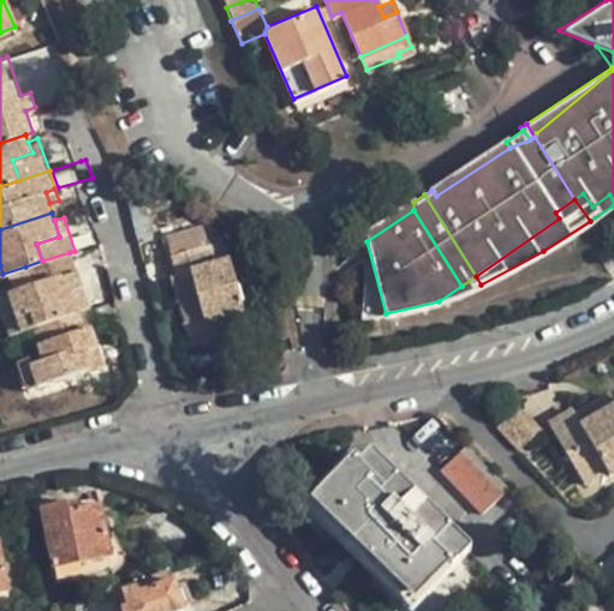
[(168,233),(173,256),(207,249),(201,226),(168,233)]
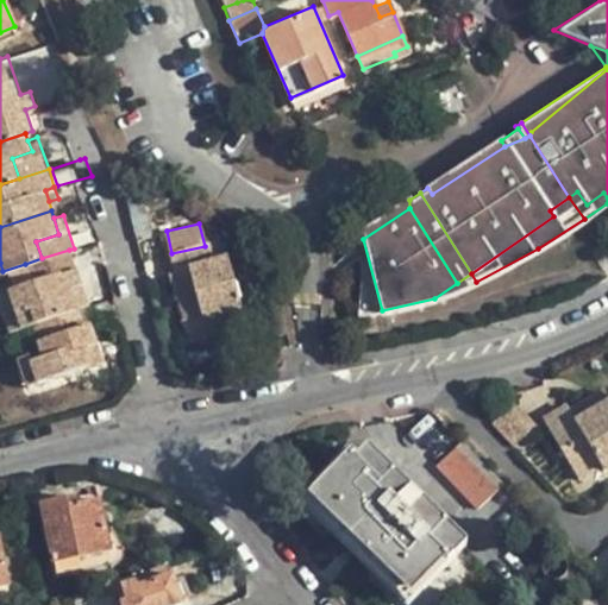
[(357,316),(382,310),(363,239),(352,247),(357,254),(357,316)]
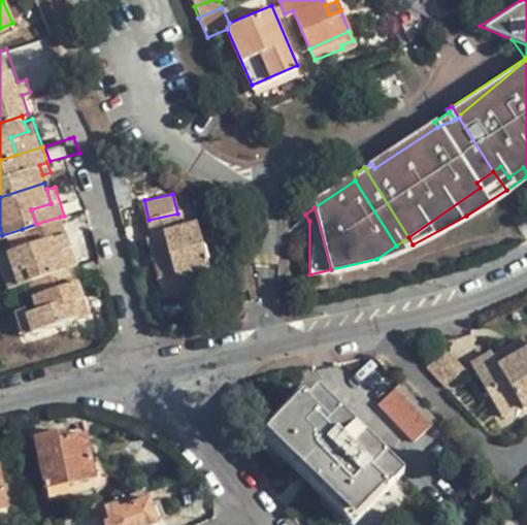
[(177,214),(149,220),(152,233),(147,235),(152,251),(157,250),(160,259),(155,261),(162,288),(179,283),(178,275),(209,268),(197,222),(182,226),(177,214)]
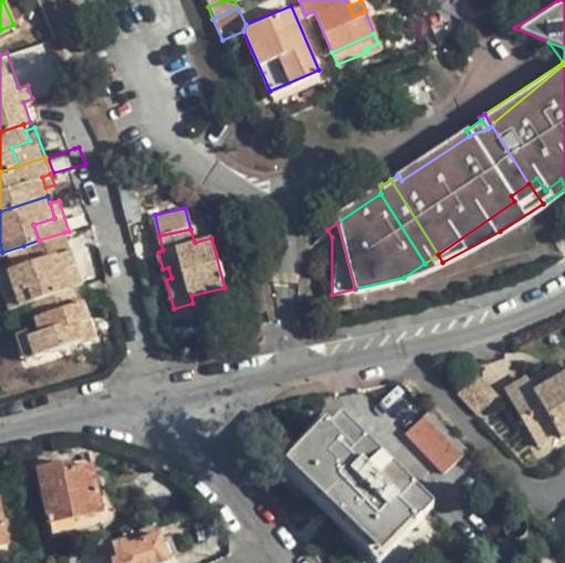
[(8,270),(19,305),(76,288),(81,287),(64,232),(39,240),(23,246),(29,263),(8,270)]
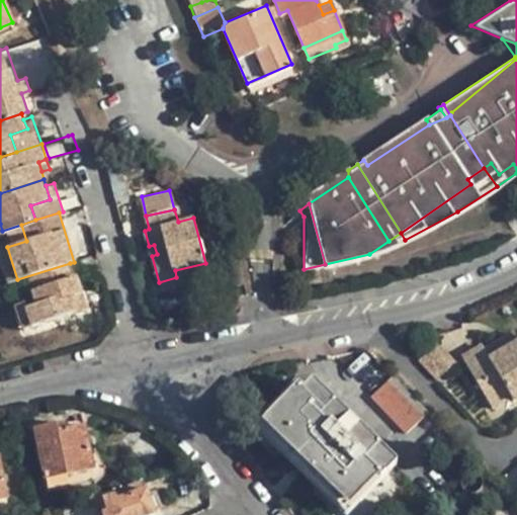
[(392,247),(405,240),(401,233),(389,241),(392,247)]
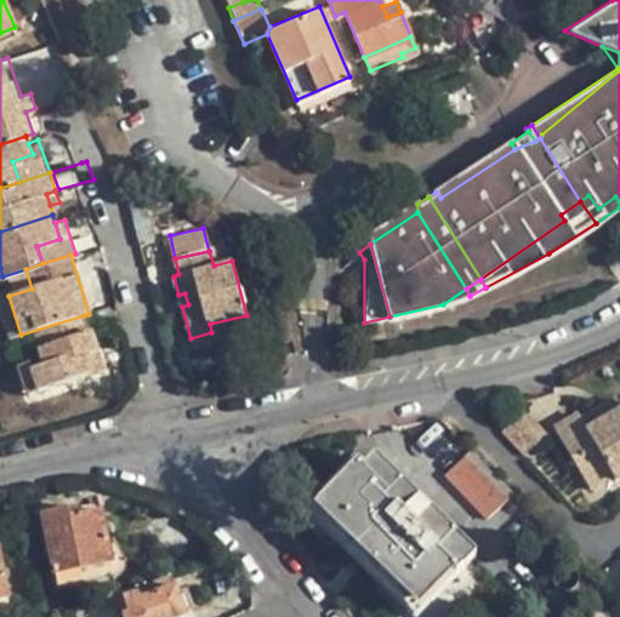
[(459,302),(470,296),(466,289),(443,304),(459,302)]
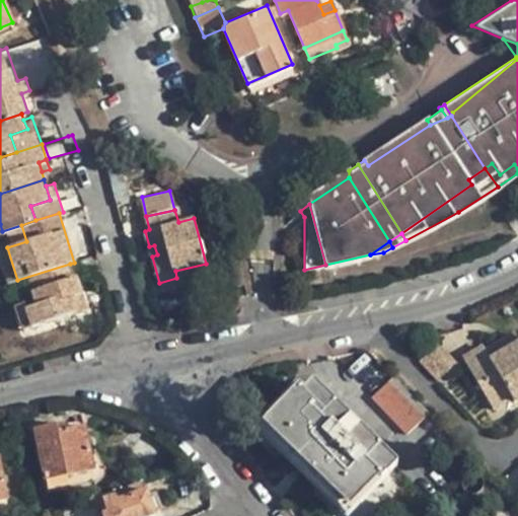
[(149,246),(152,256),(157,254),(154,245),(149,246)]
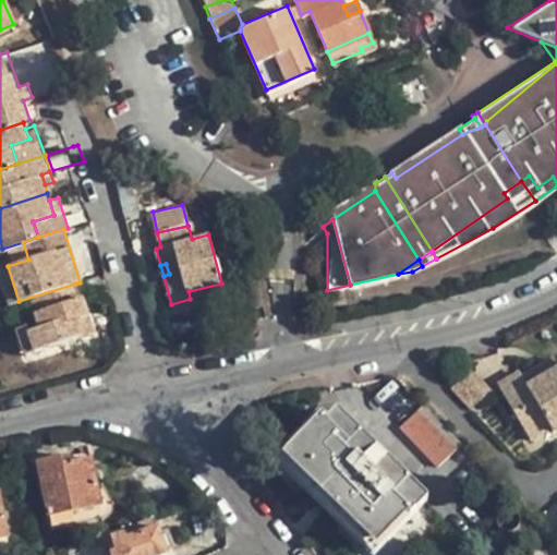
[(0,281),(7,304),(16,302),(19,301),(8,266),(0,268),(0,281)]
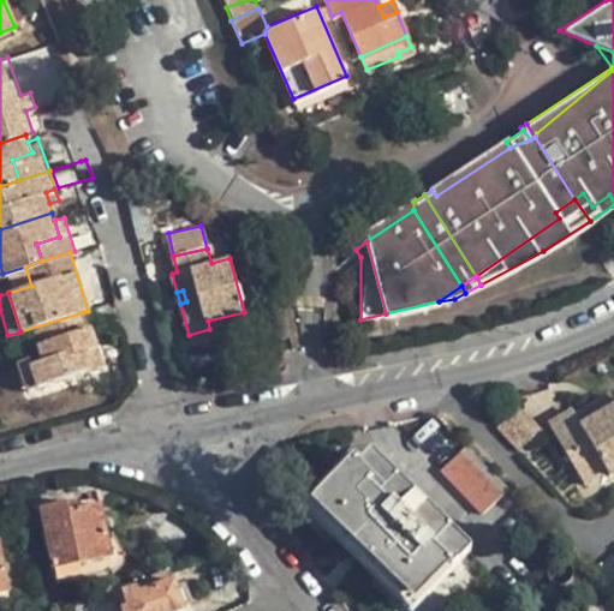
[(99,366),(83,312),(21,331),(18,333),(25,357),(35,385),(99,366)]
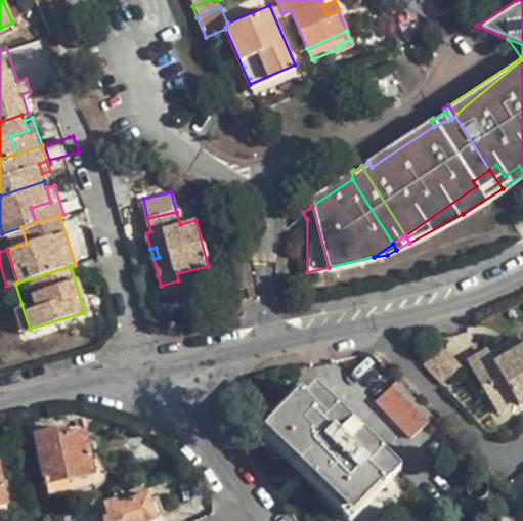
[(210,274),(208,266),(177,273),(178,280),(161,286),(163,294),(194,286),(192,278),(210,274)]
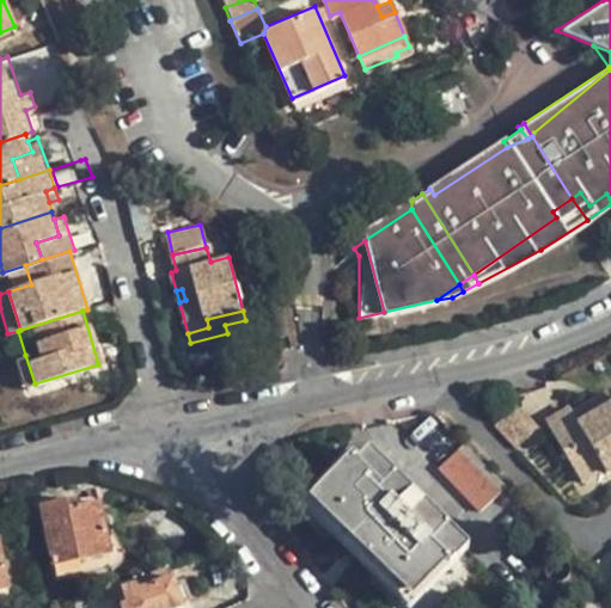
[(22,387),(35,384),(25,355),(13,357),(22,387)]
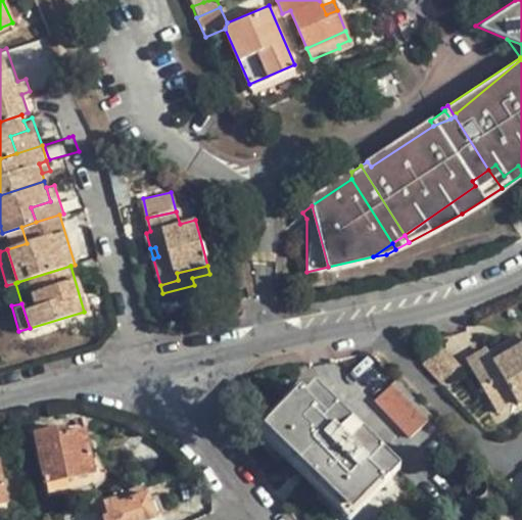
[(521,340),(517,332),(503,340),(508,349),(521,340)]
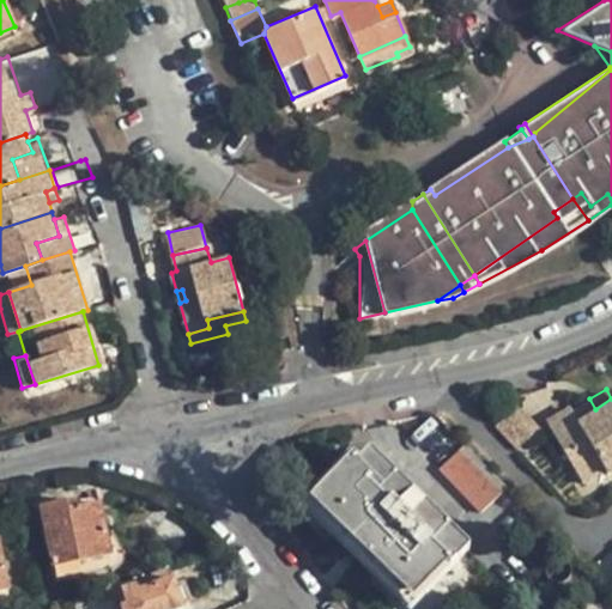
[(607,467),(611,463),(611,399),(595,409),(589,399),(573,408),(570,405),(547,418),(580,474),(603,461),(607,467)]
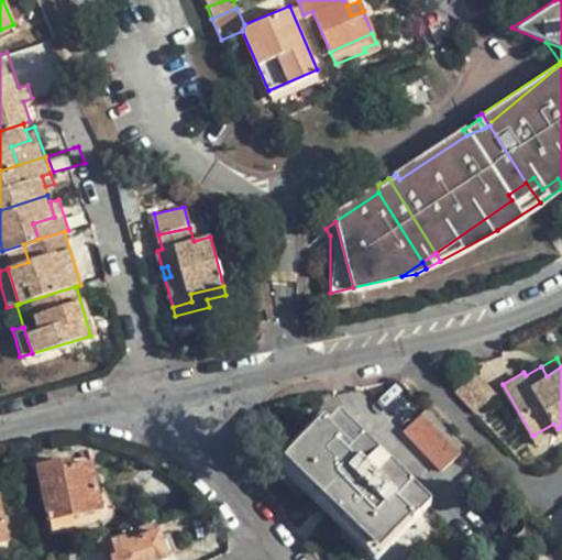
[(463,445),(426,405),(403,427),(440,468),(463,445)]
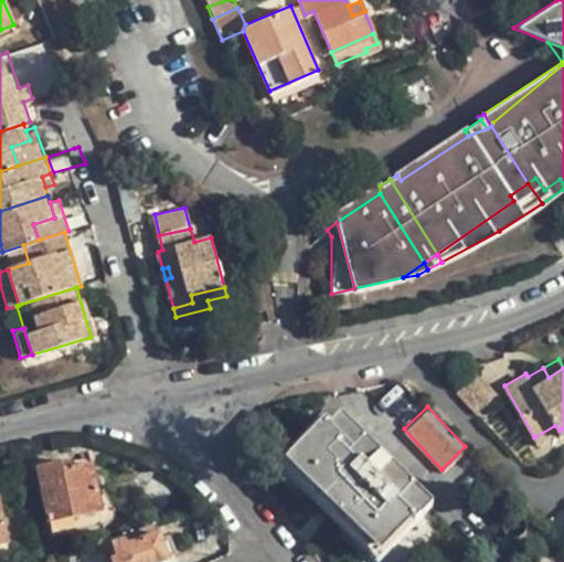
[(327,425),(321,421),(285,460),(336,508),(334,511),(359,534),(361,532),(376,547),(406,518),(412,522),(431,505),(338,416),(327,425)]
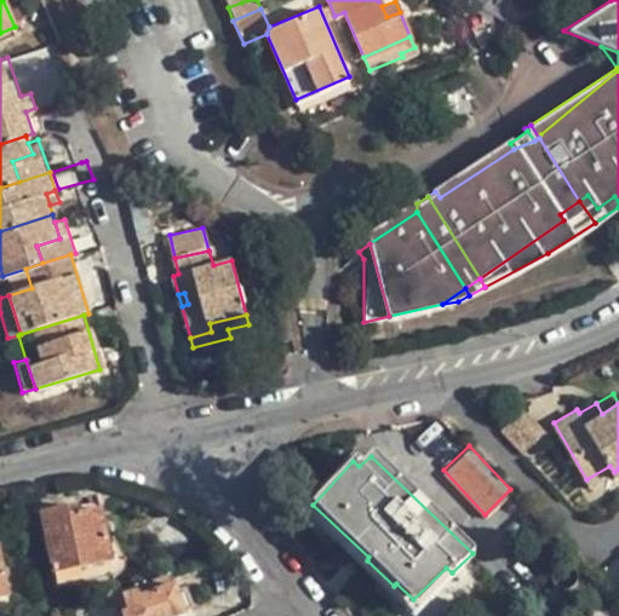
[(79,502),(64,505),(67,513),(81,511),(79,502)]
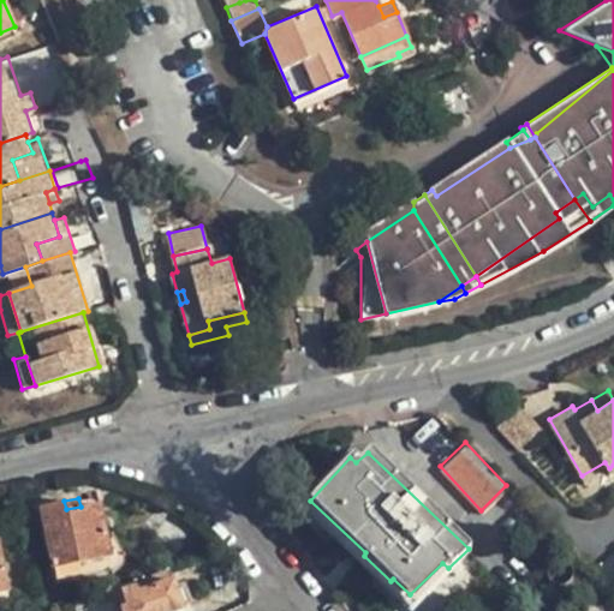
[(66,509),(64,501),(36,507),(51,568),(111,556),(100,502),(81,507),(66,509)]
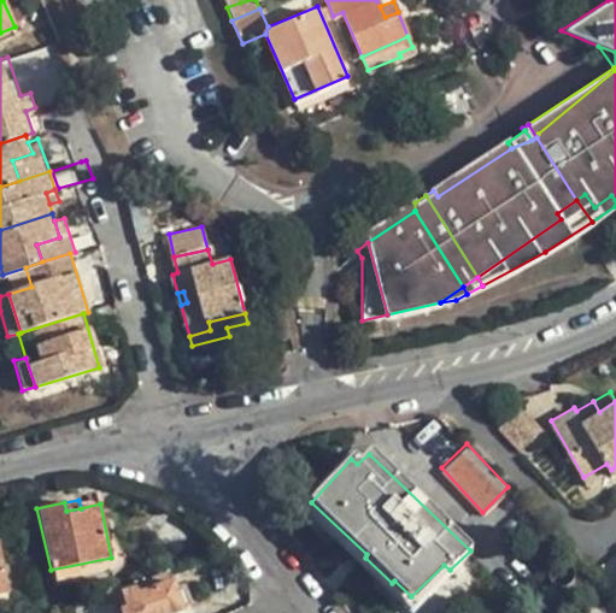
[(168,566),(130,579),(133,585),(118,591),(124,607),(118,609),(119,611),(119,612),(176,612),(183,611),(182,607),(174,583),(168,566)]
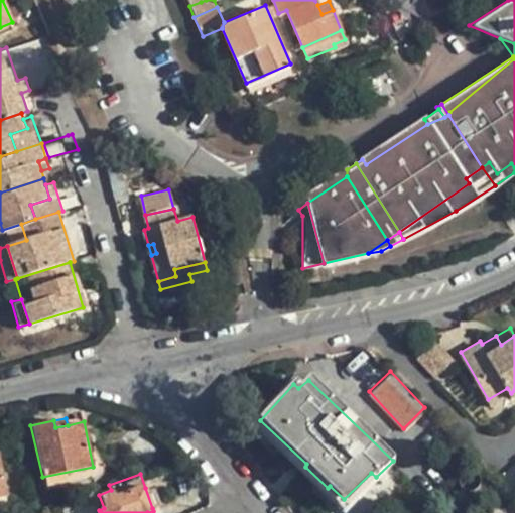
[(507,497),(497,485),(487,492),(497,505),(507,497)]
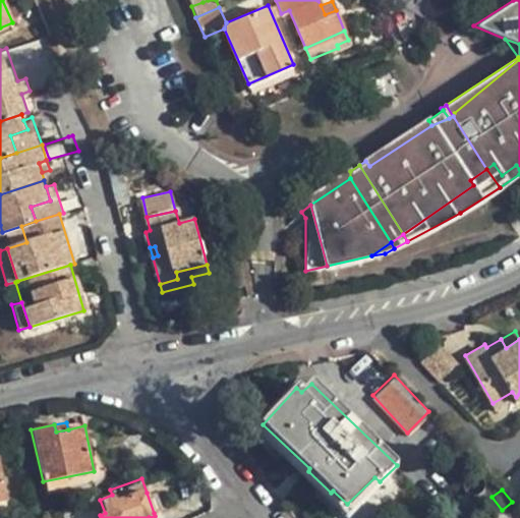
[(155,491),(147,493),(154,513),(162,510),(155,491)]
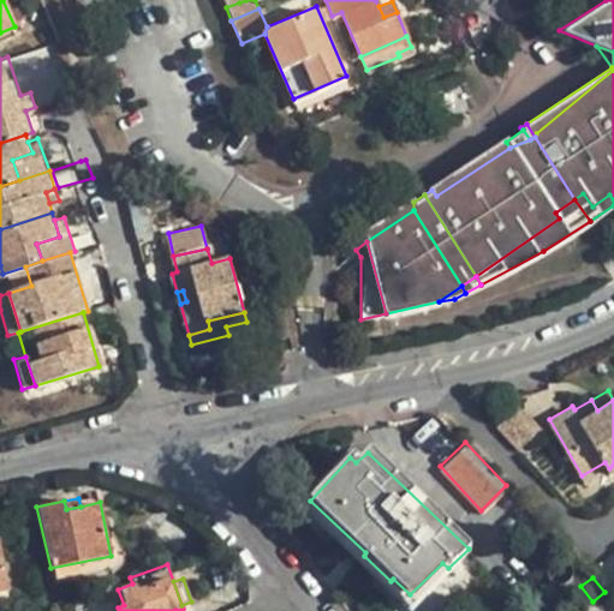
[(0,605),(11,603),(7,589),(0,591),(0,605)]
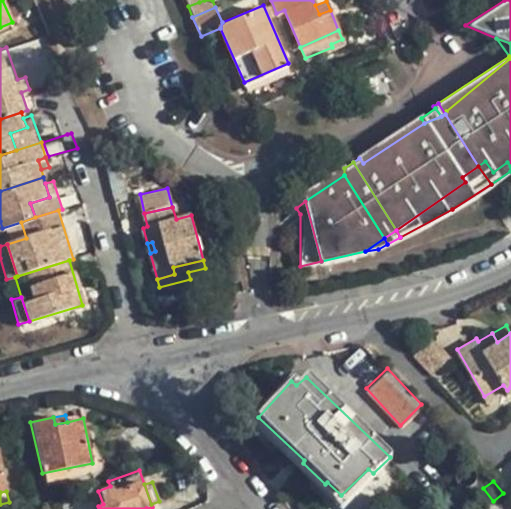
[(84,491),(71,496),(76,505),(88,501),(84,491)]
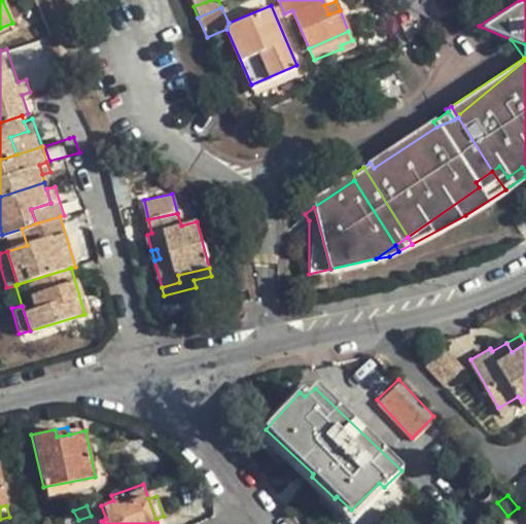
[(525,523),(525,515),(518,508),(507,516),(514,523),(525,523)]
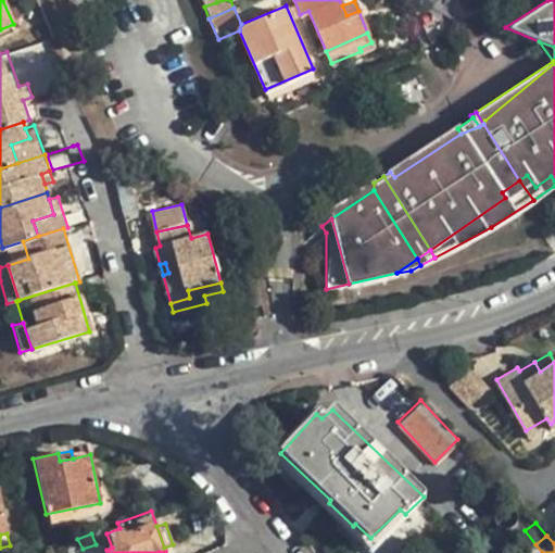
[(77,539),(72,540),(76,551),(83,549),(77,539)]
